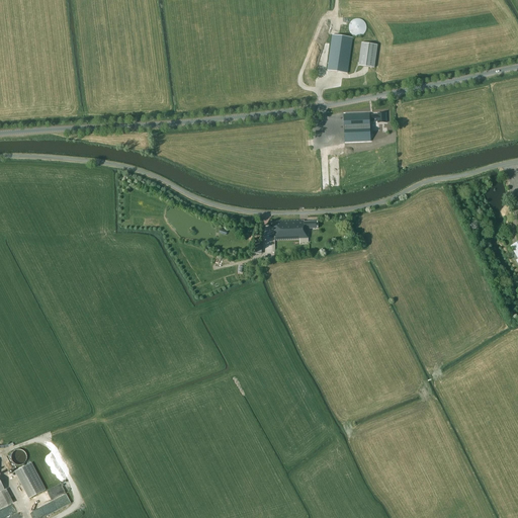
[(350,22),(355,36),(369,31),(363,17),(350,22)]
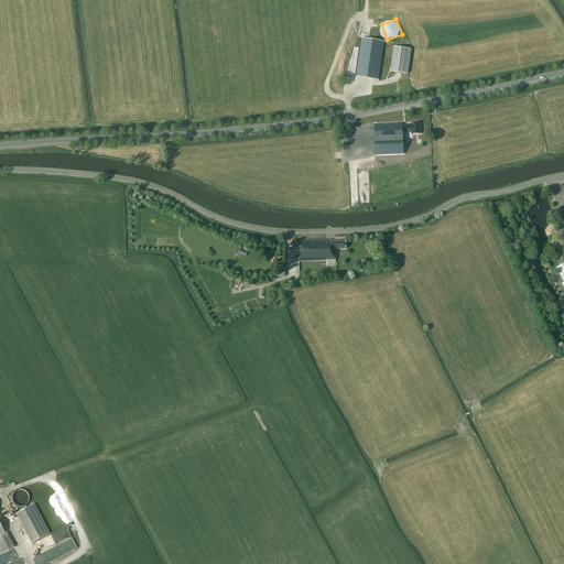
[(356,77),(378,80),(383,41),(361,38),(356,77)]
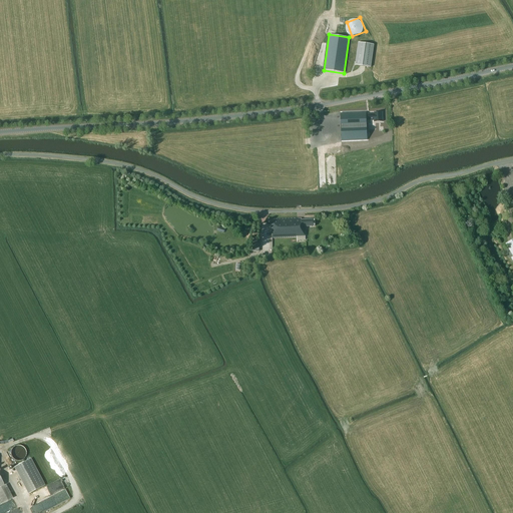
[(374,45),(358,43),(355,65),(370,67),(374,45)]
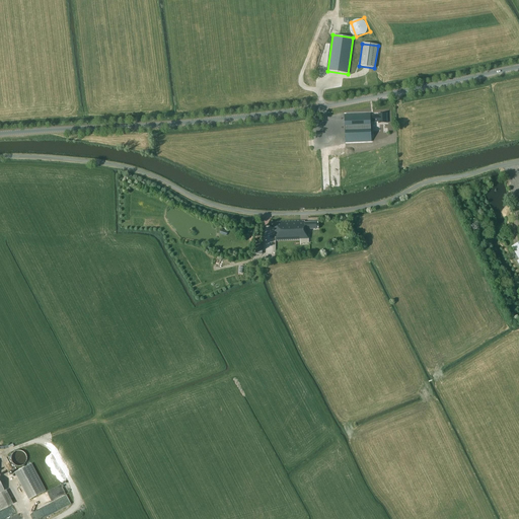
[(370,114),(345,115),(346,143),(372,142),(371,123),(371,116),(370,114)]
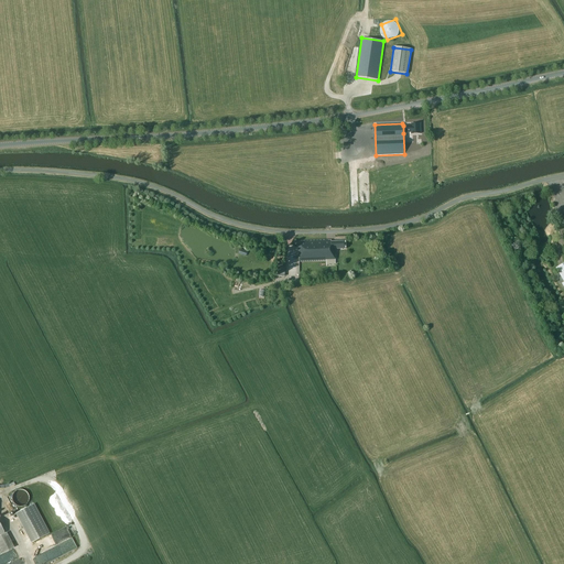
[(411,126),(403,126),(403,133),(411,132),(411,134),(421,133),(420,123),(411,125),(411,126)]
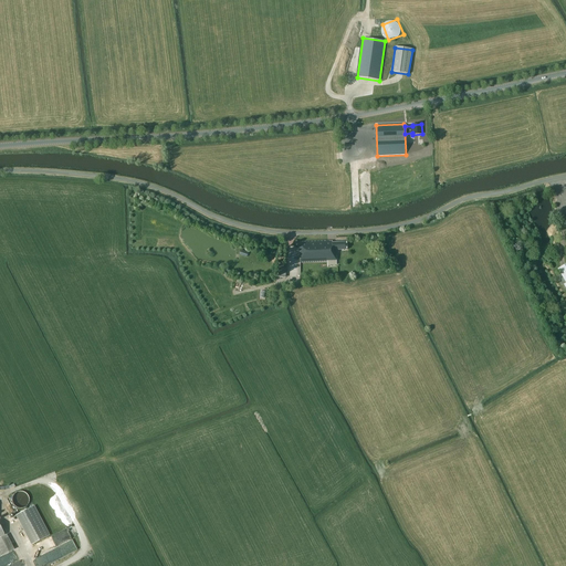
[(327,261),(336,261),(337,261),(336,250),(347,250),(347,242),(333,242),(333,241),(329,241),(329,240),(300,242),(300,244),(300,261),(301,261),(301,263),(327,262),(327,261)]
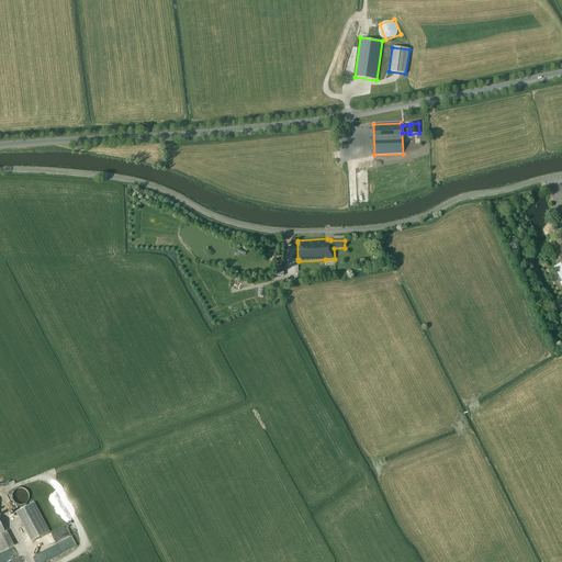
[(276,273),(285,276),(288,262),(277,261),(276,273)]
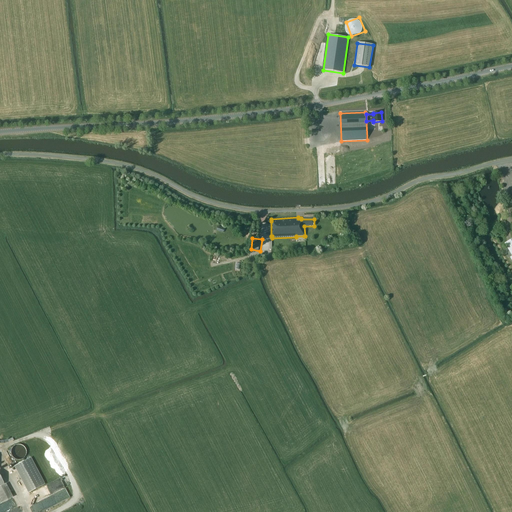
[(210,279),(213,287),(219,284),(216,277),(210,279)]
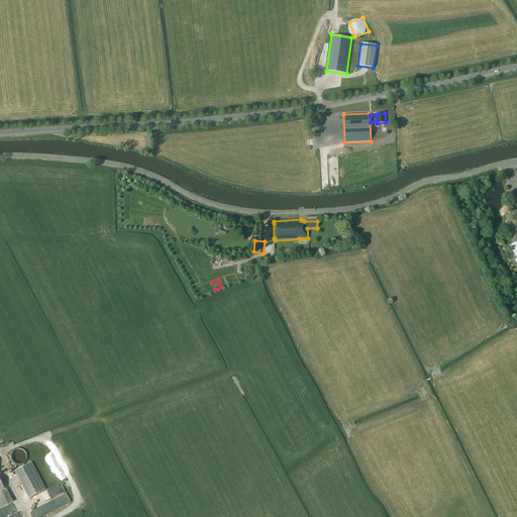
[(13,459),(24,461),(26,449),(15,448),(13,459)]
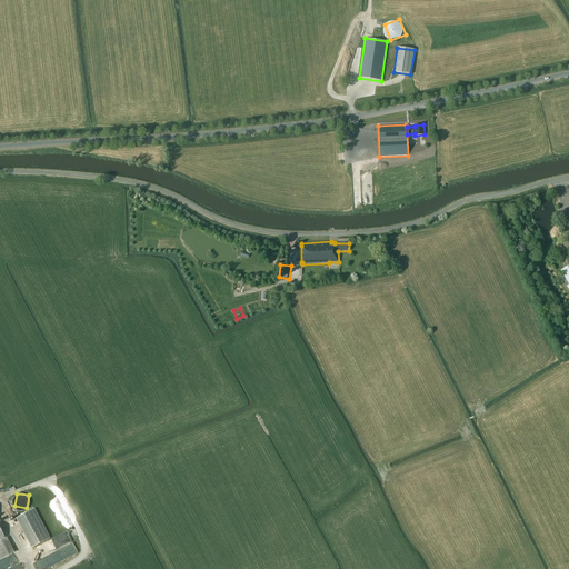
[(31,548),(50,538),(35,508),(16,518),(31,548)]
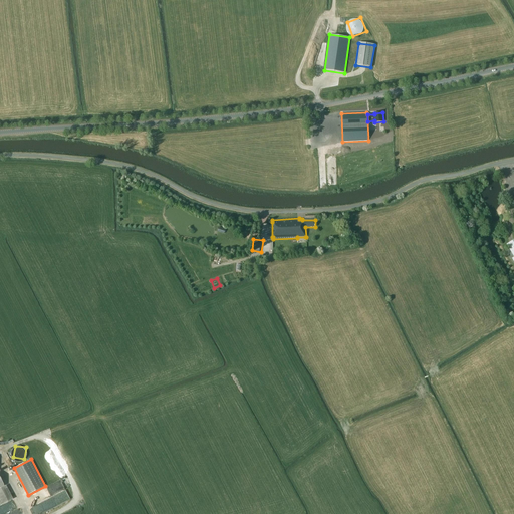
[(0,477),(0,504),(1,505),(11,499),(0,477)]
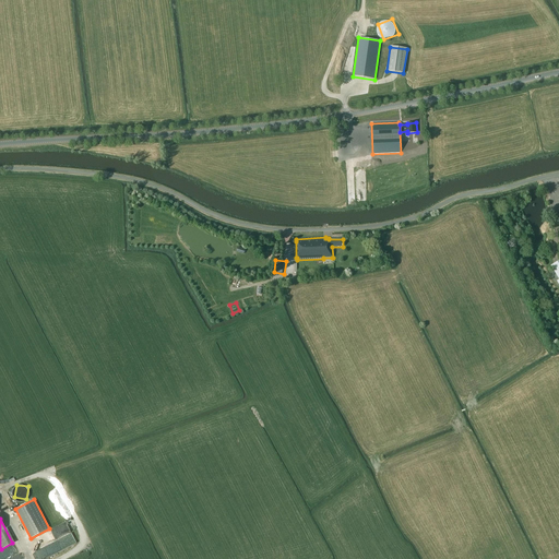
[(55,528),(60,538),(72,532),(67,522),(55,528)]
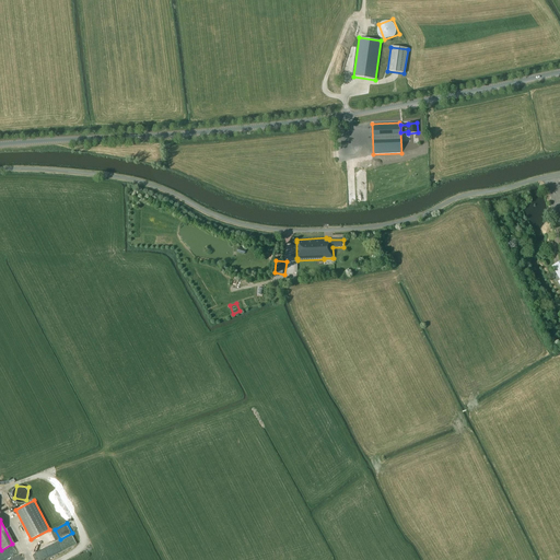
All buildings are outlined.
